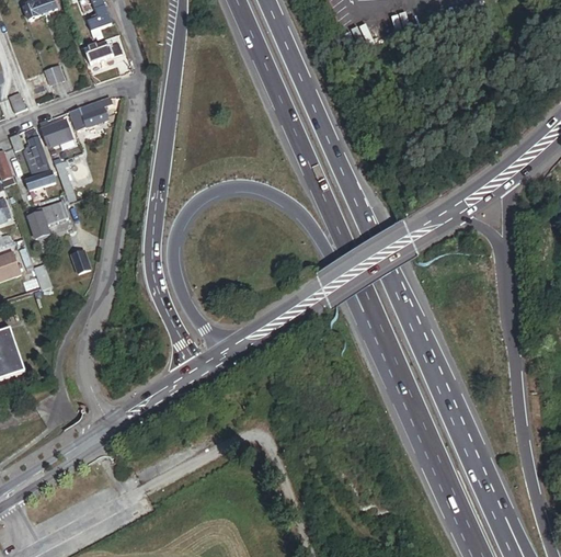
[(24,7),(29,18),(54,8),(50,0),(39,0),(37,1),(37,0),(25,0),(27,6),(24,7)]
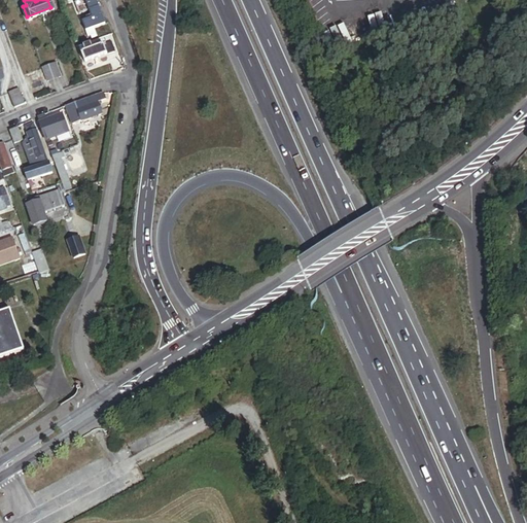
[(88,8),(97,5),(95,0),(73,0),(77,10),(88,7),(88,8)]
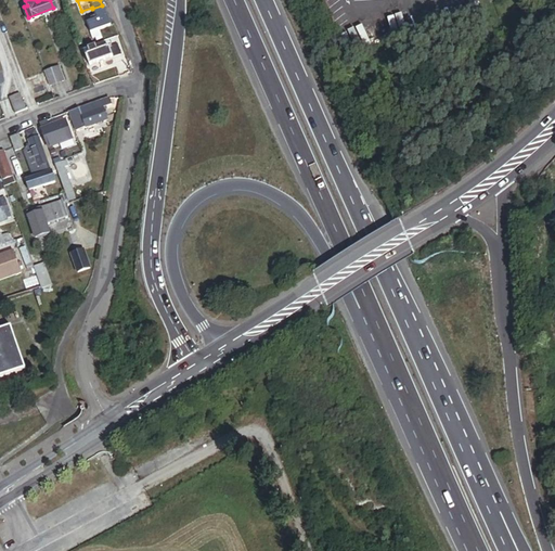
[(108,22),(113,21),(106,3),(102,5),(108,22)]
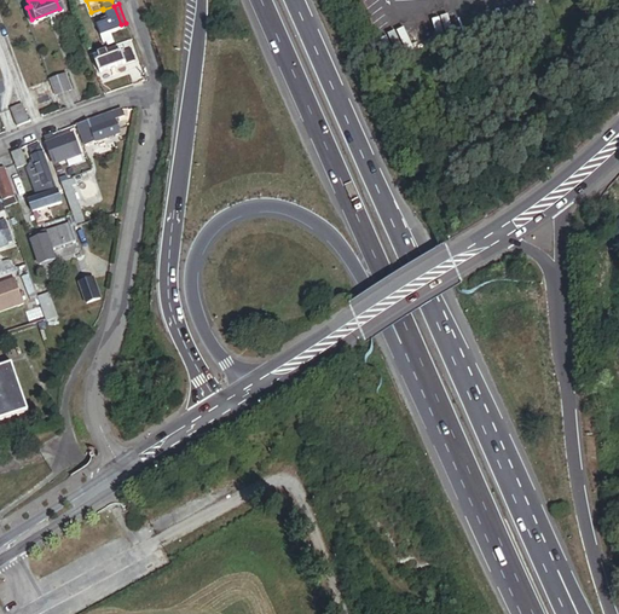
[(109,29),(121,24),(114,6),(103,10),(106,18),(94,22),(98,33),(109,29)]
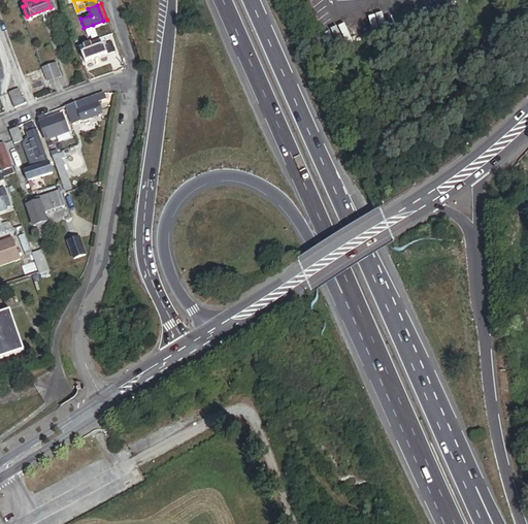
[(338,24),(344,39),(357,35),(351,19),(338,24)]
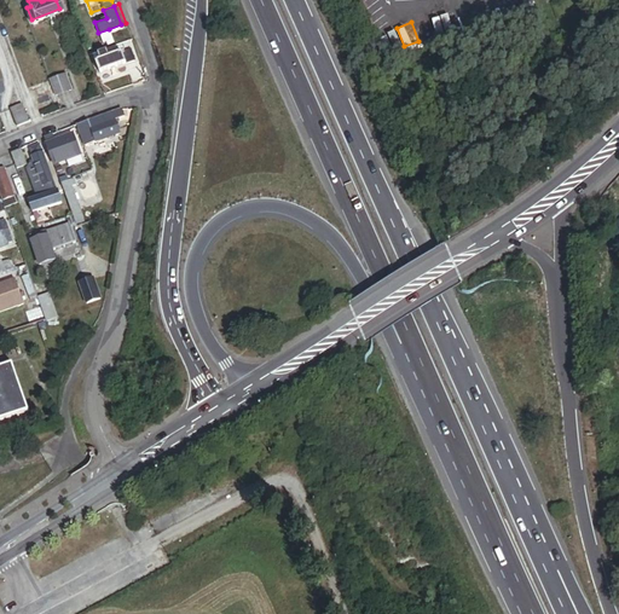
[(100,40),(111,36),(109,29),(98,33),(100,40)]
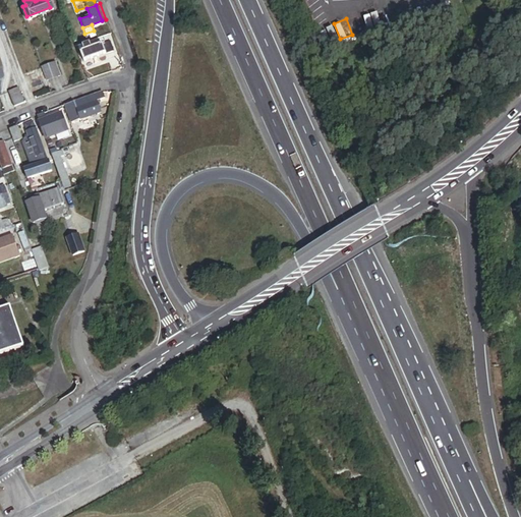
[(80,58),(103,51),(99,41),(95,42),(94,37),(75,44),(80,58)]
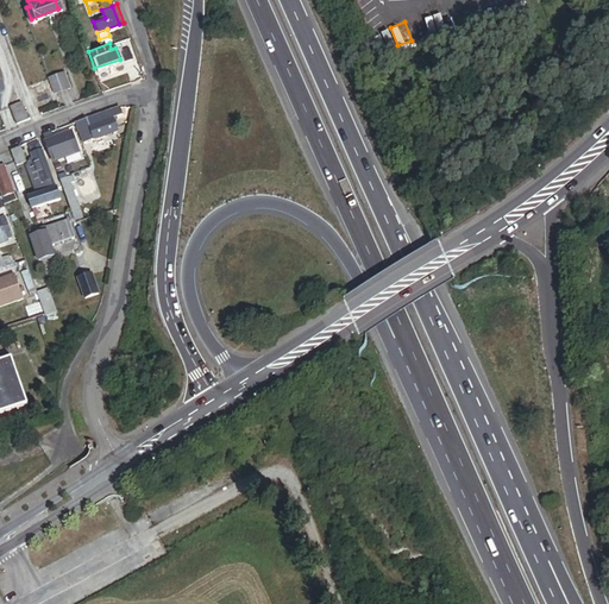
[(121,62),(129,60),(123,45),(115,48),(120,60),(121,62)]
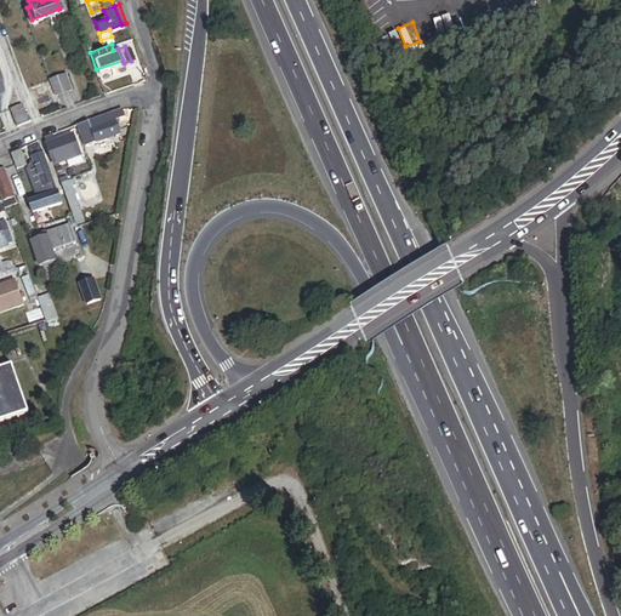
[(56,89),(69,84),(64,69),(50,74),(56,89)]
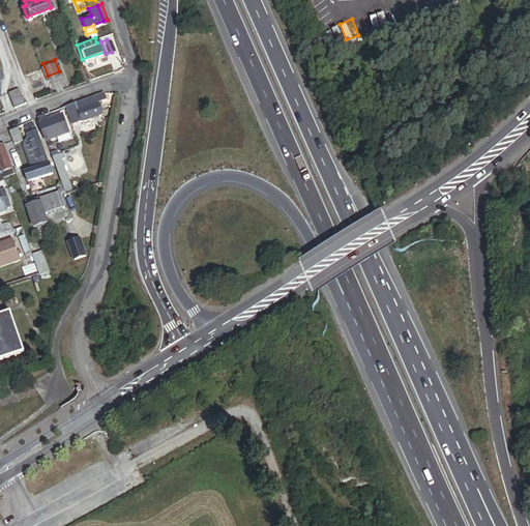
[(15,105),(26,99),(21,85),(8,89),(15,105)]
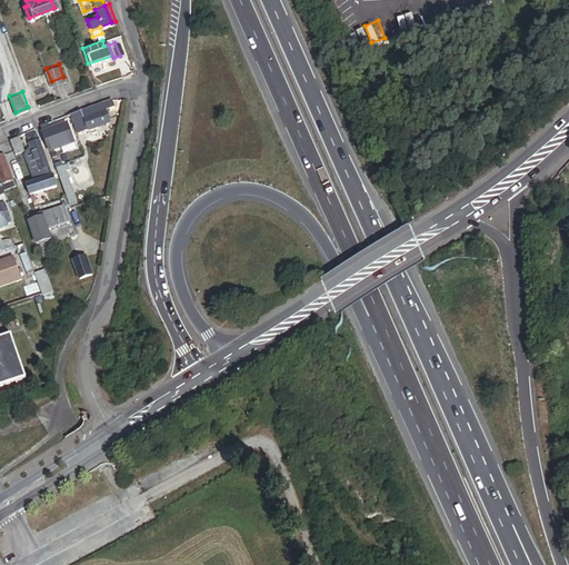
[(116,96),(75,111),(81,130),(110,121),(106,106),(117,102),(116,96)]
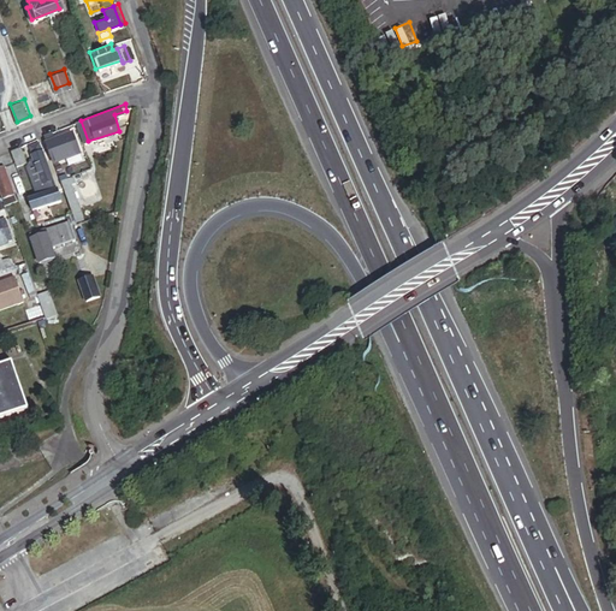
[(53,156),(81,147),(76,130),(57,137),(54,132),(46,135),(53,156)]
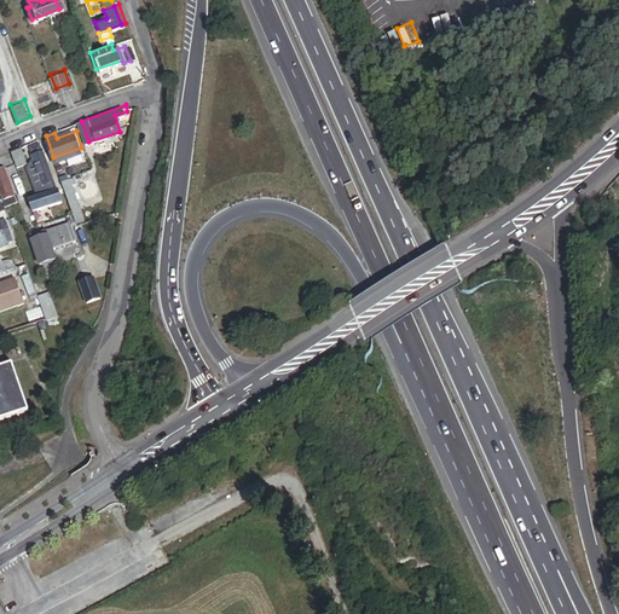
[(46,191),(55,189),(40,143),(32,145),(36,160),(46,191)]
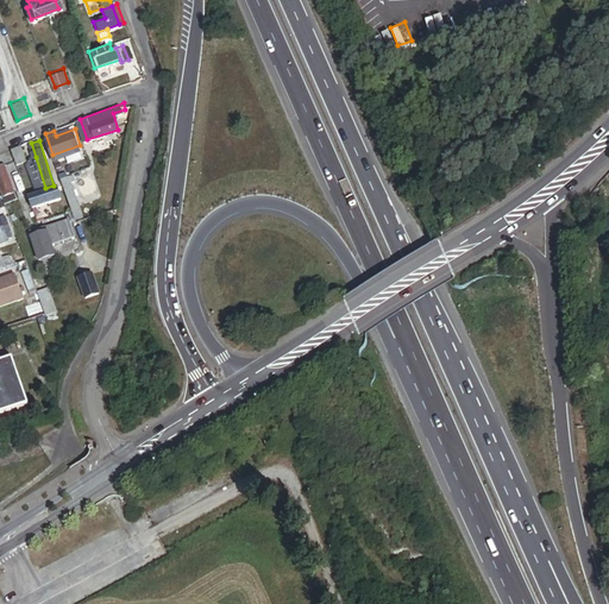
[(16,161),(24,158),(20,146),(12,150),(16,161)]
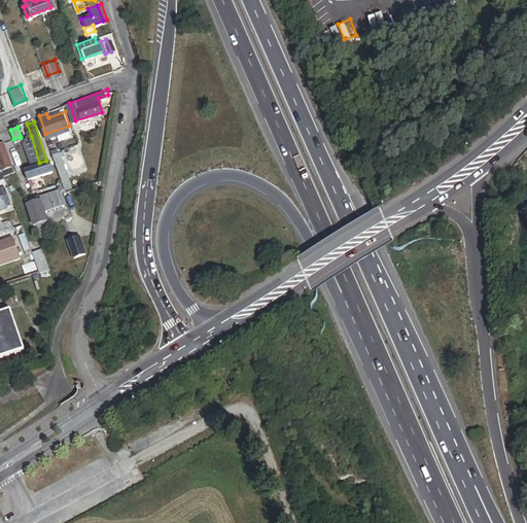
[(33,165),(39,163),(31,136),(26,137),(25,141),(33,165)]
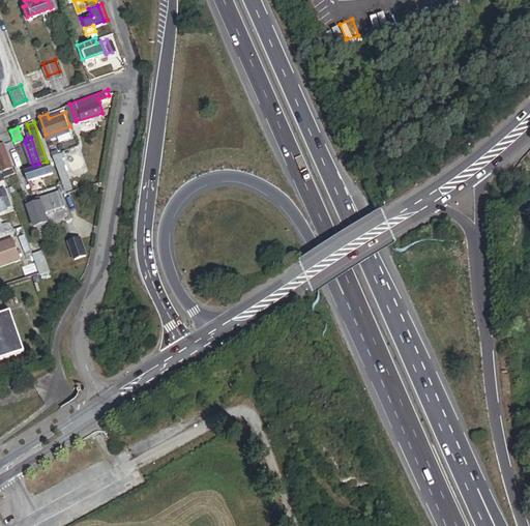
[(0,164),(6,182),(15,179),(3,145),(0,146),(0,164)]
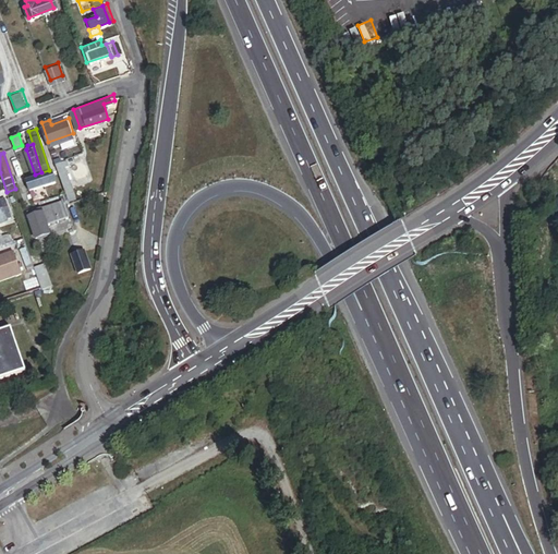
[(67,196),(75,194),(63,159),(62,154),(53,157),(67,196)]
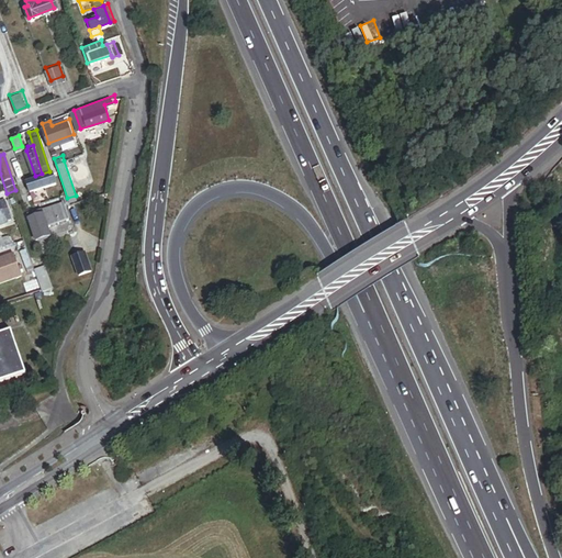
[(25,179),(29,189),(56,180),(53,170),(49,171),(42,174),(35,176),(25,179)]
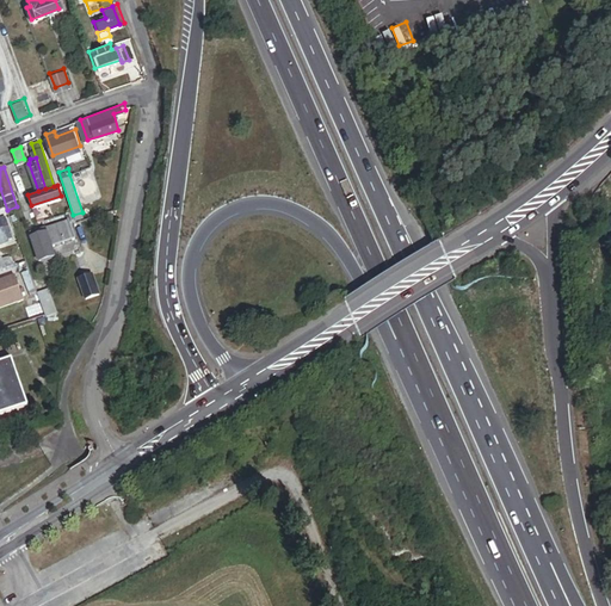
[(7,235),(12,233),(6,216),(0,218),(7,235)]
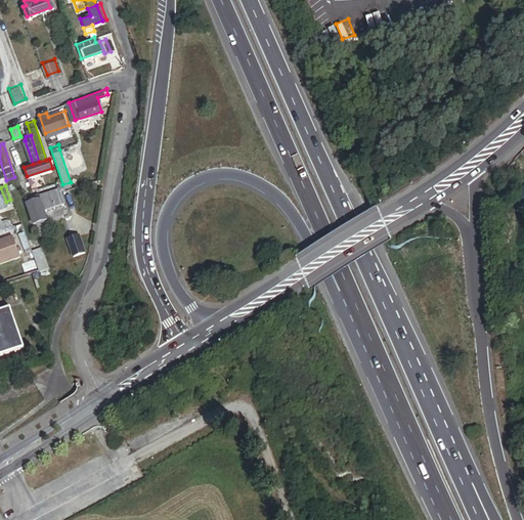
[(46,211),(63,205),(58,189),(27,200),(36,225),(49,220),(46,211)]
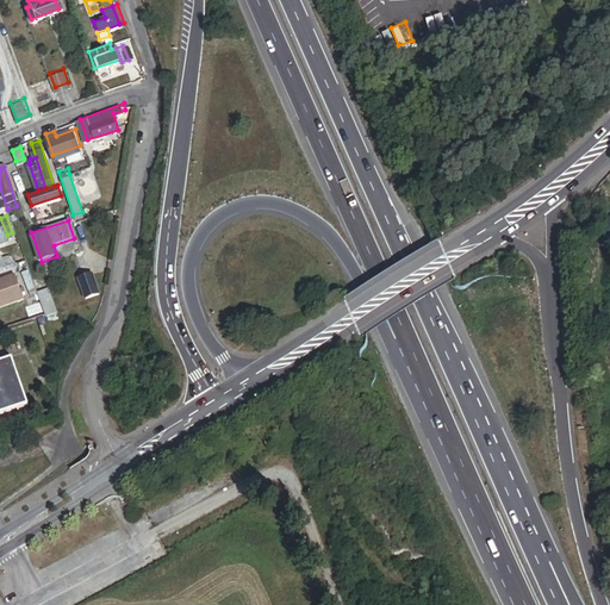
[(100,291),(94,273),(82,276),(88,294),(100,291)]
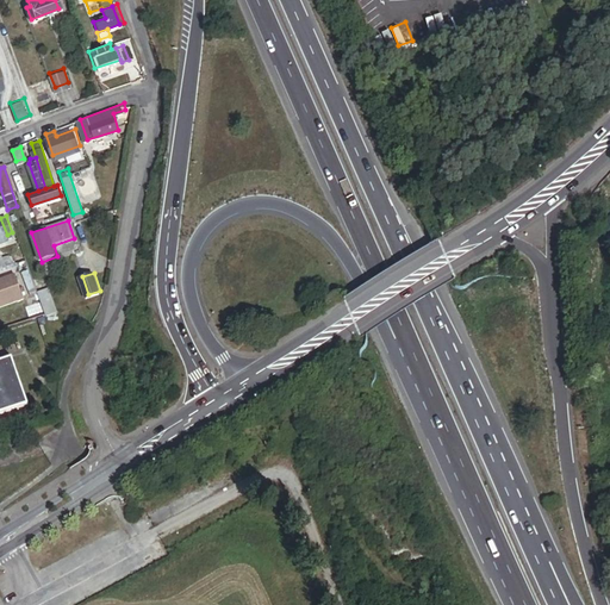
[(0,301),(26,293),(24,285),(22,279),(20,275),(0,281),(0,301)]
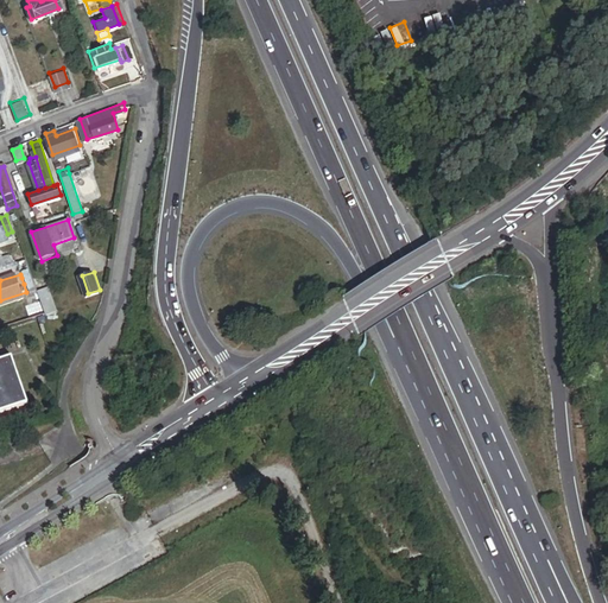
[(49,285),(38,289),(46,313),(58,309),(49,285)]
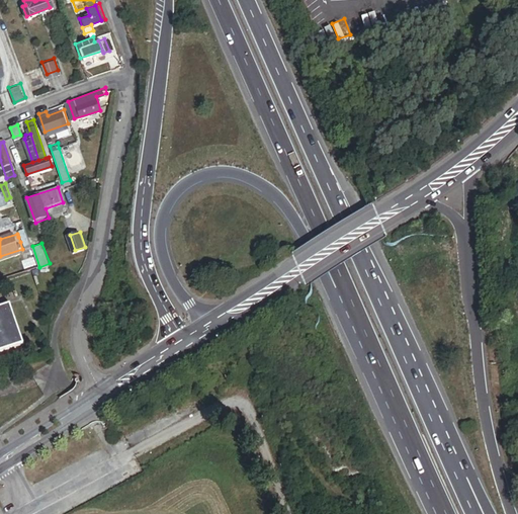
[(0,350),(18,344),(6,308),(0,309),(0,350)]
